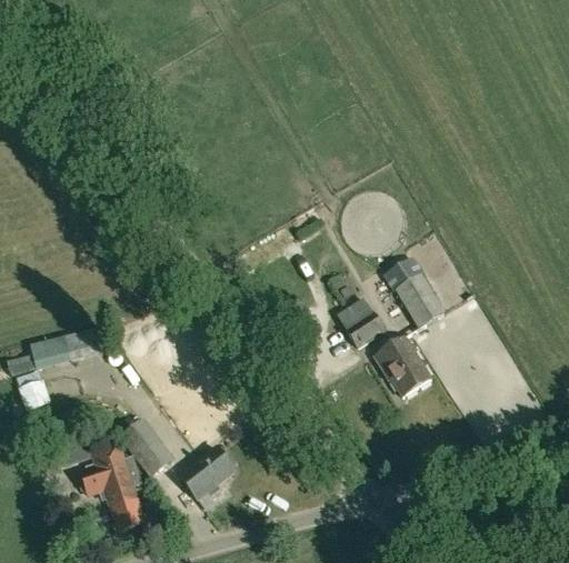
[(445,311),(420,273),(395,289),(418,328),(445,311)]
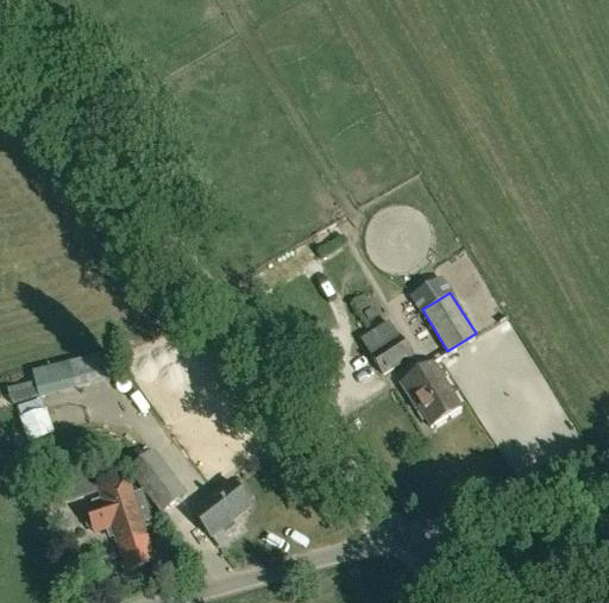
[(389,316),(360,337),(384,371),(413,352),(389,316)]
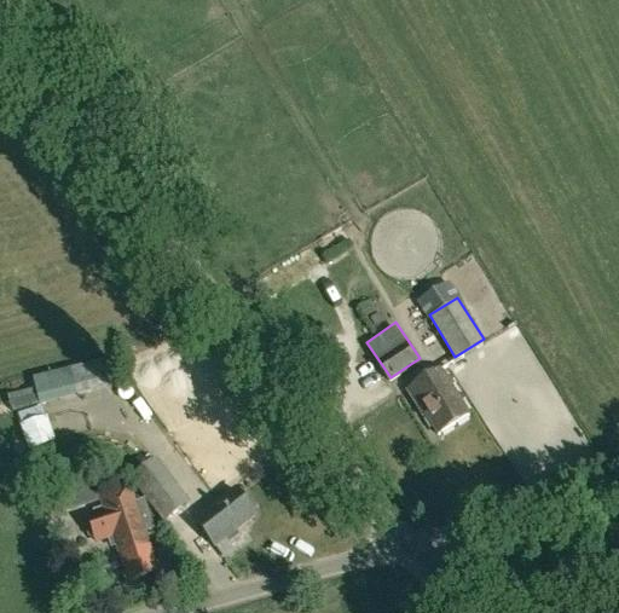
[(77,391),(114,381),(108,356),(70,365),(32,375),(34,385),(6,392),(11,408),(77,391)]
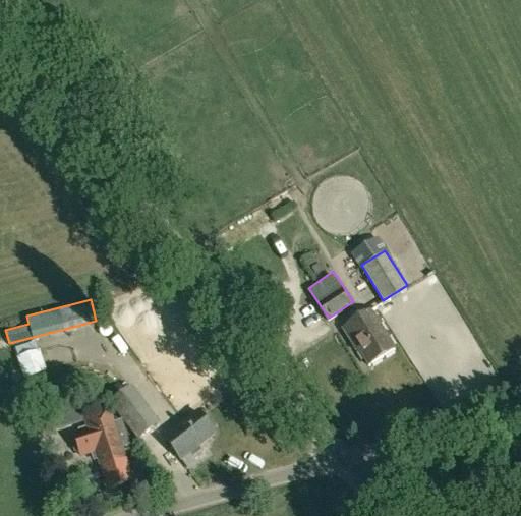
[(370,308),(344,325),(366,361),(394,345),(370,308)]
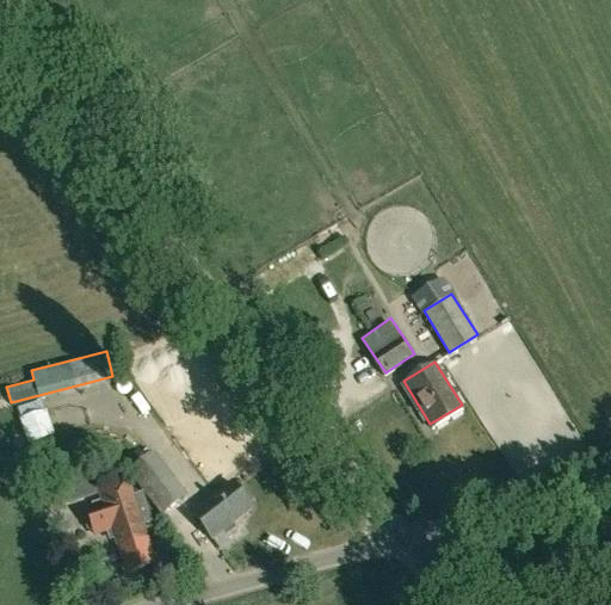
[(19,415),(28,442),(55,432),(47,407),(19,415)]
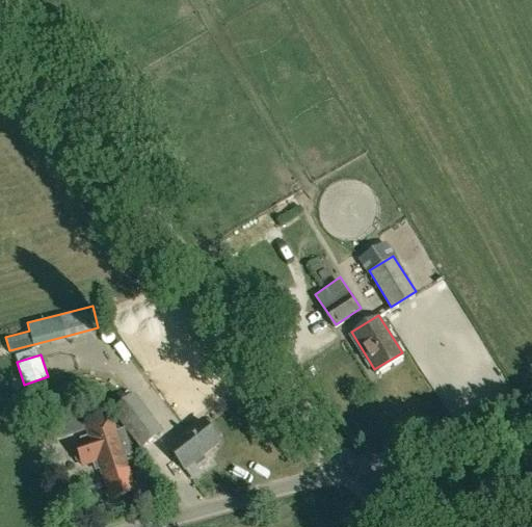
[(133,393),(112,410),(141,445),(162,428),(133,393)]
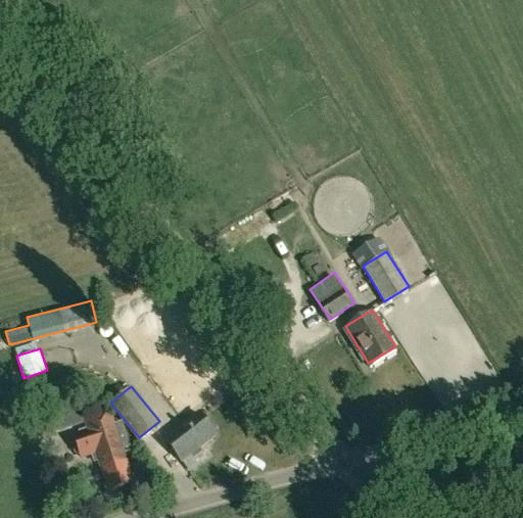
[(77,402),(37,414),(44,438),(56,434),(55,430),(83,421),(77,402)]
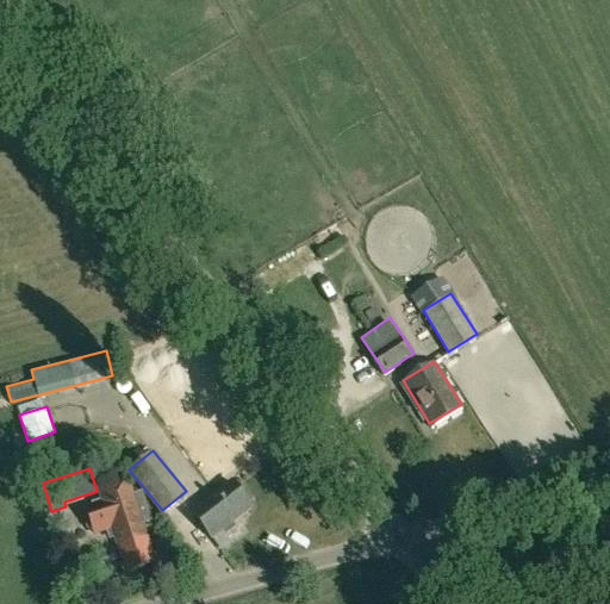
[(87,504),(94,530),(113,524),(119,543),(144,535),(130,491),(128,492),(123,475),(107,480),(112,497),(87,504)]
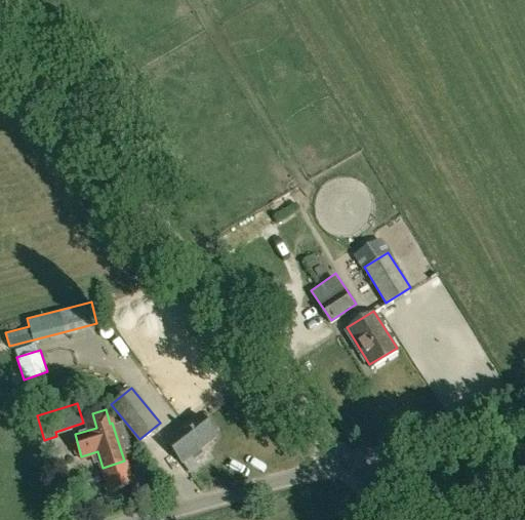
[(214,434),(199,413),(166,438),(182,458),(191,452),(193,455),(201,449),(198,446),(214,434)]
